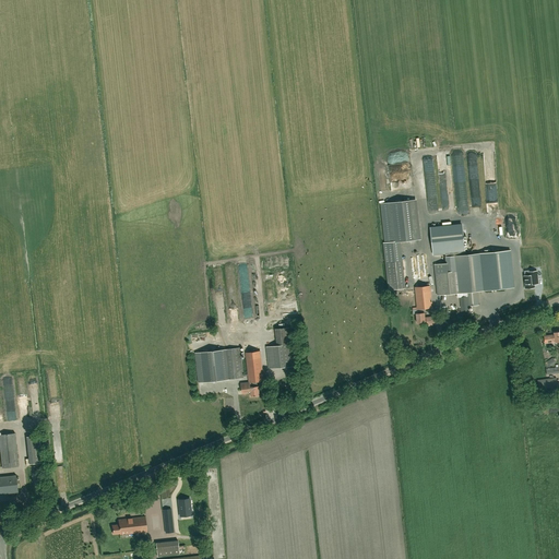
[(384,244),(400,241),(421,239),(417,200),(380,203),(384,242),(384,244)]
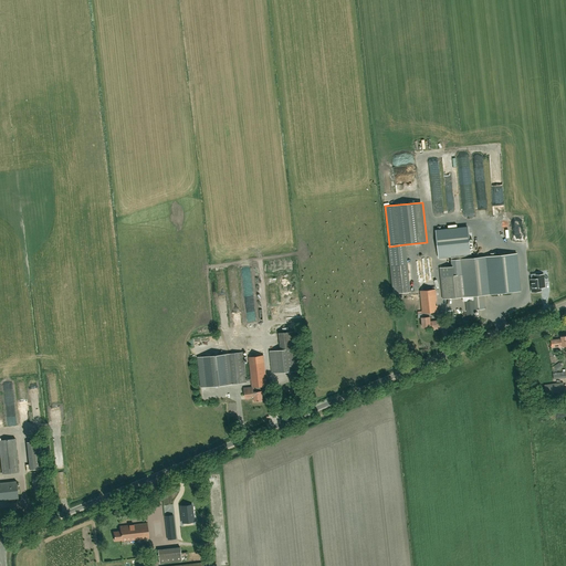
[(451,257),(471,254),(469,229),(437,231),(439,258),(451,257)]
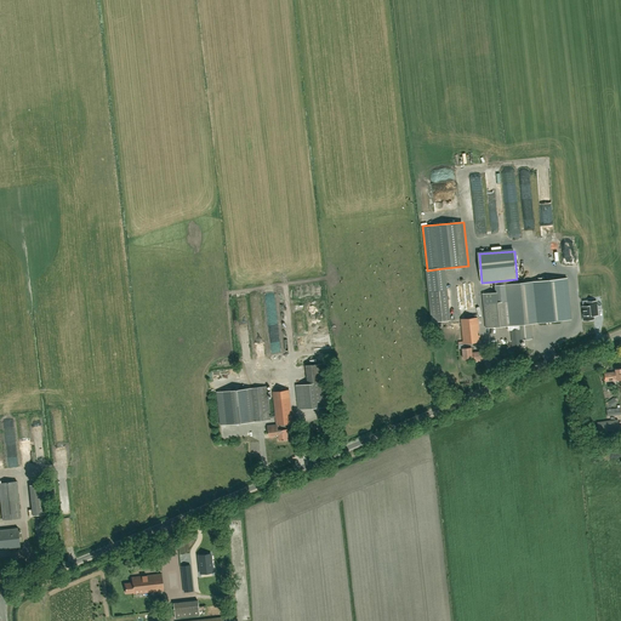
[(533,339),(531,324),(540,323),(536,281),(517,283),(495,285),(496,303),(484,305),(486,328),(507,326),(508,331),(512,330),(519,330),(520,340),(533,339)]
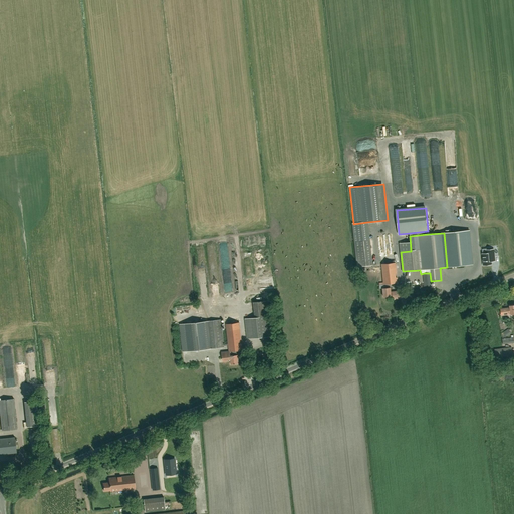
[(488,254),(484,255),(485,266),(492,265),(492,257),(495,257),(495,250),(488,251),(488,254)]
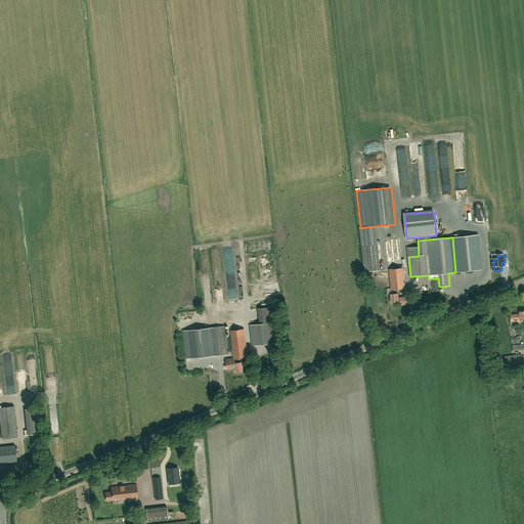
[(399,301),(399,298),(398,298),(398,294),(396,294),(396,290),(405,289),(404,284),(403,284),(403,279),(404,279),(403,268),(389,269),(391,290),(392,290),(393,294),(390,294),(391,303),(398,302),(398,301),(399,301)]
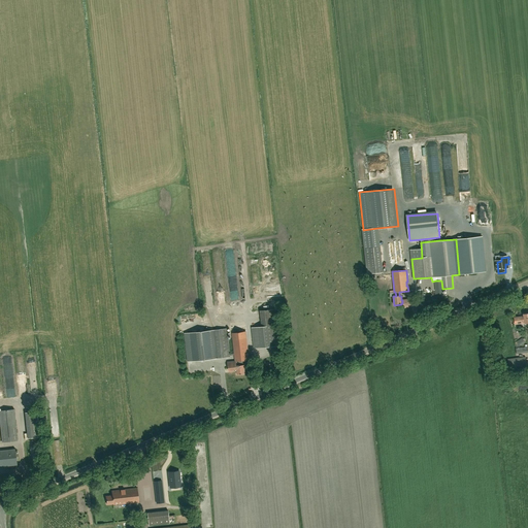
[(403,307),(411,306),(410,299),(402,300),(402,303),(403,307)]
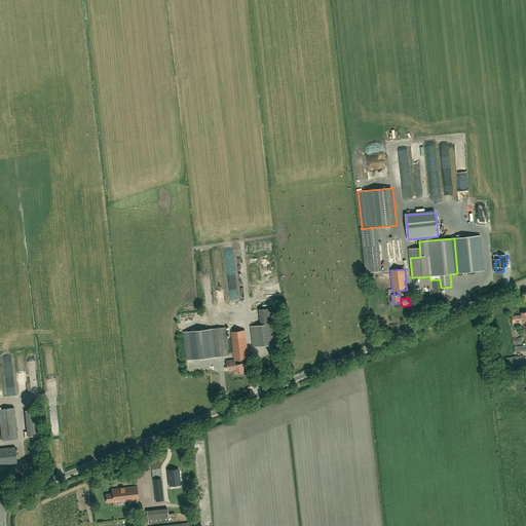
[(278,344),(274,308),(259,309),(261,325),(251,327),(253,347),(278,344)]
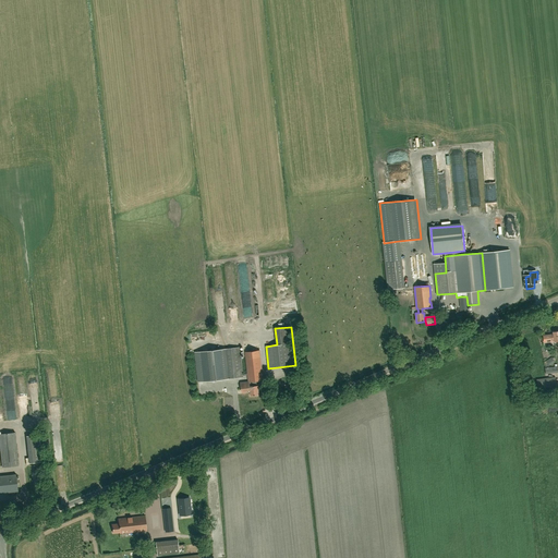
[(557,347),(557,331),(554,332),(554,335),(543,336),(544,342),(555,341),(557,341),(557,344),(557,347)]
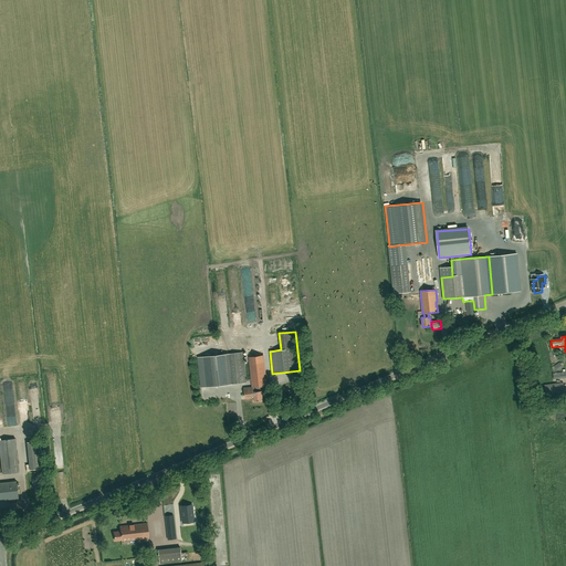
[(199,357),(202,387),(247,383),(247,381),(251,380),(252,387),(244,388),(245,398),(253,397),(254,401),(263,400),(262,391),(261,391),(260,387),(266,386),(266,378),(264,379),(264,375),(265,374),(263,355),(249,357),(251,378),(247,379),(243,353),(199,357)]
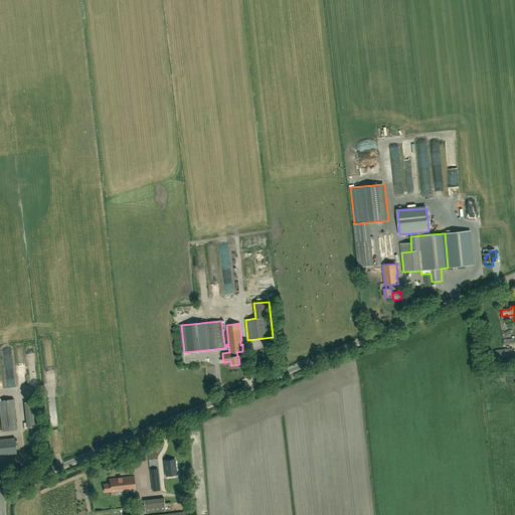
[(497,365),(514,362),(512,348),(495,350),(497,365)]
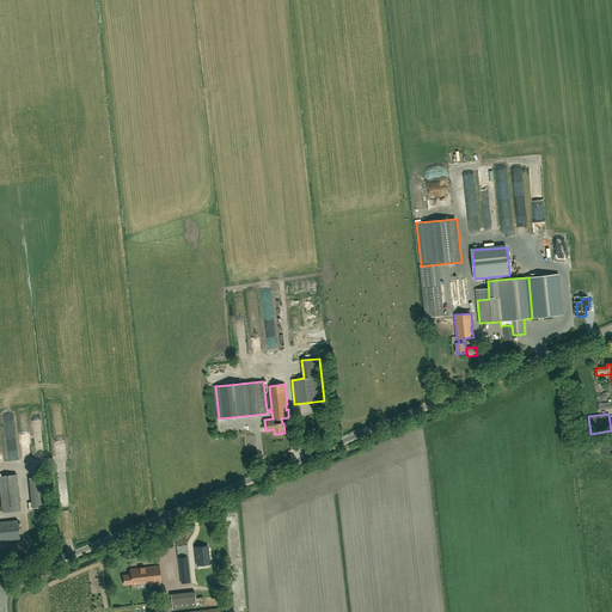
[(20,510),(17,475),(0,476),(0,494),(2,513),(20,510)]
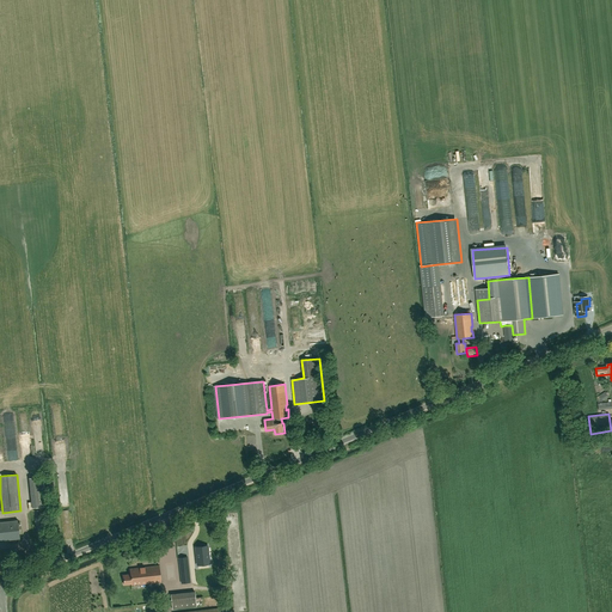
[(40,477),(31,478),(35,507),(48,506),(47,499),(42,499),(40,477)]
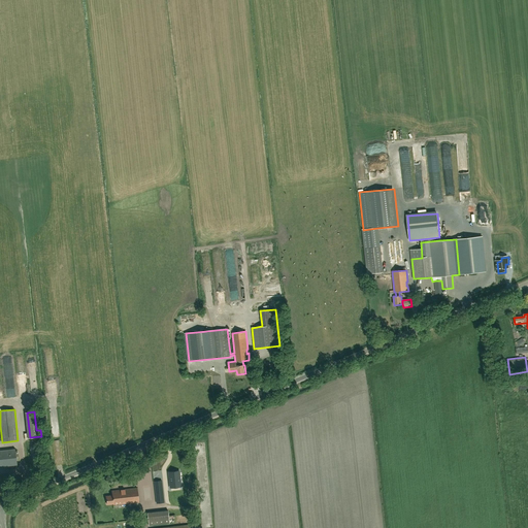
[(0,465),(1,465),(1,466),(18,465),(15,449),(0,450),(0,465)]
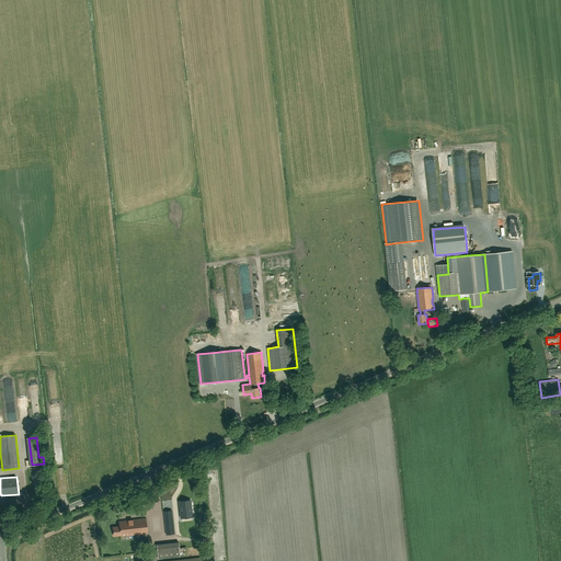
[(189,503),(179,504),(180,519),(190,518),(189,503)]
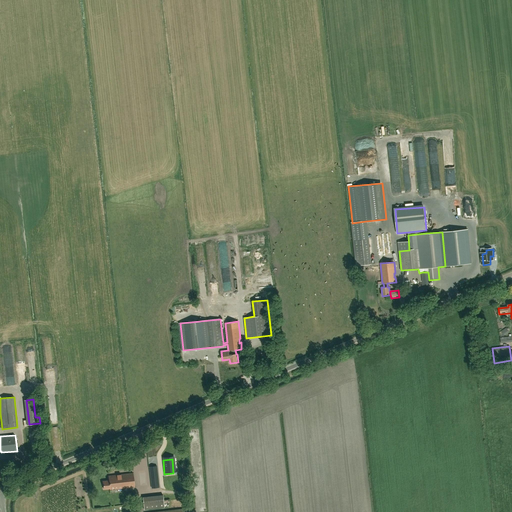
[(134,487),(133,473),(121,475),(121,474),(116,475),(108,476),(109,481),(103,481),(103,489),(110,488),(110,489),(134,487)]
